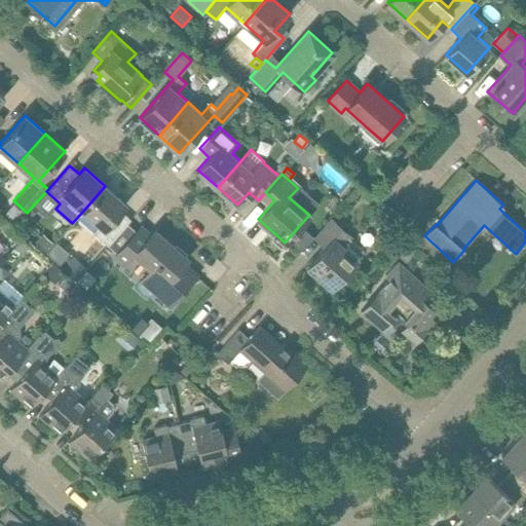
[(125,204),(105,186),(84,210),(99,223),(92,231),(108,245),(126,224),(130,220),(120,211),(125,204)]
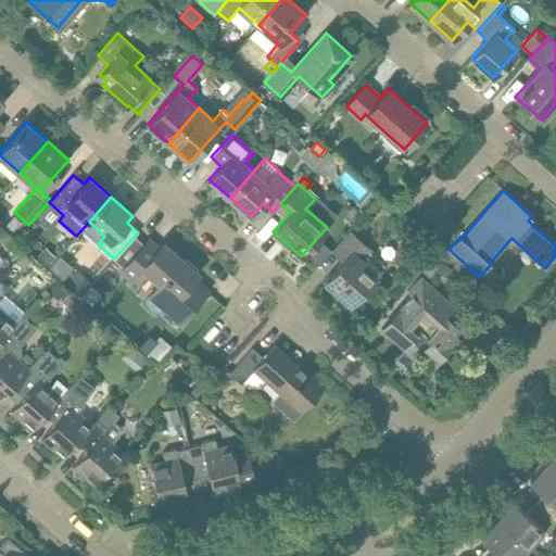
[(384,265),(371,253),(349,234),(332,251),(343,261),(325,281),(350,304),(384,265)]
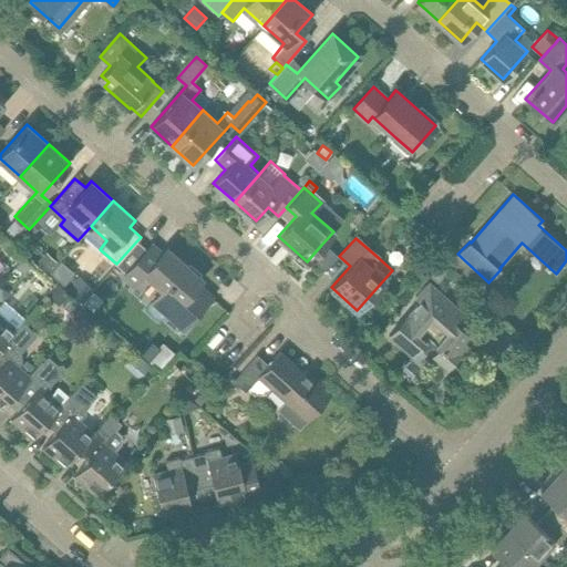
[(213,298),(197,285),(202,279),(166,248),(156,258),(136,241),(116,264),(126,272),(124,276),(134,285),(144,274),(161,288),(151,300),(184,330),(213,298)]
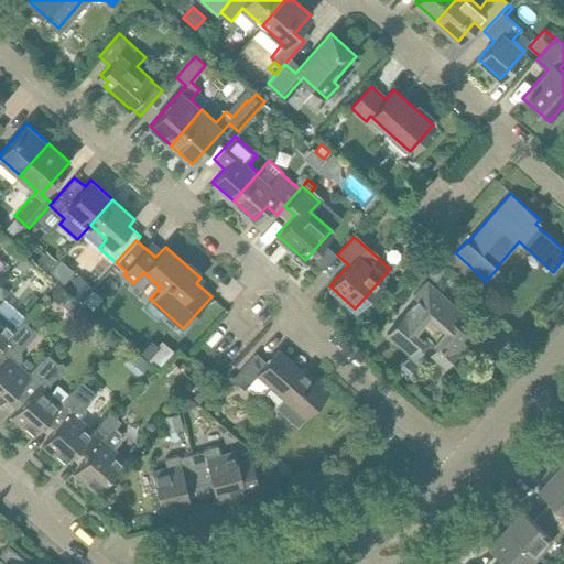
[(45,251),(36,261),(46,271),(56,261),(45,251)]
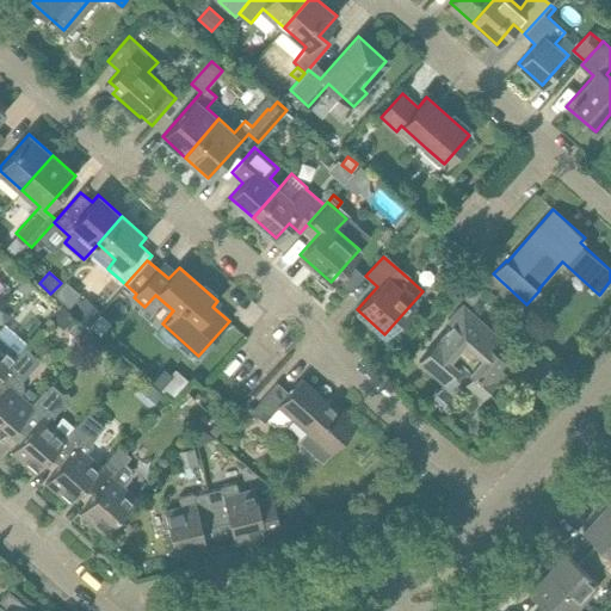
[(24,278),(16,287),(25,295),(32,287),(24,278)]
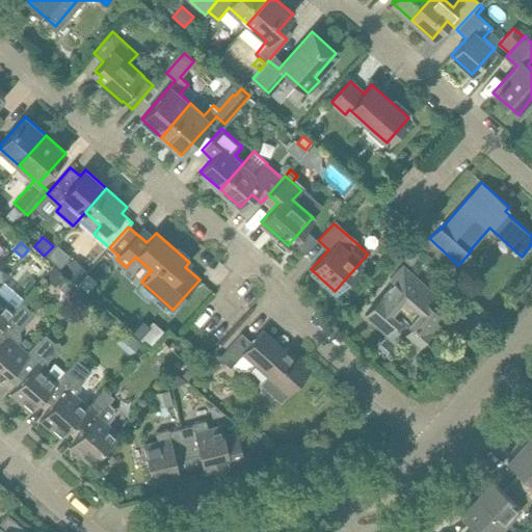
[(403,242),(395,251),(410,265),(419,256),(403,242)]
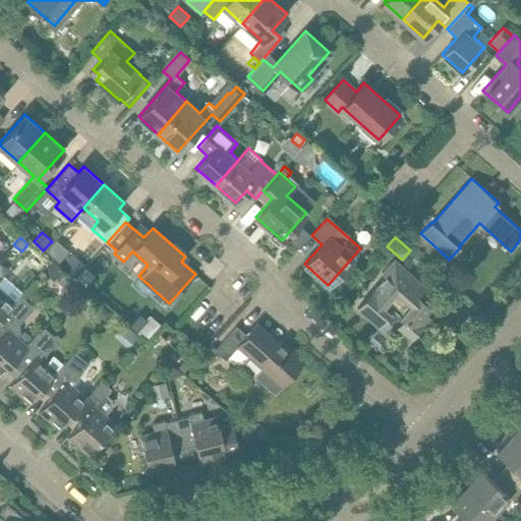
[(73,253),(62,267),(75,279),(87,266),(73,253)]
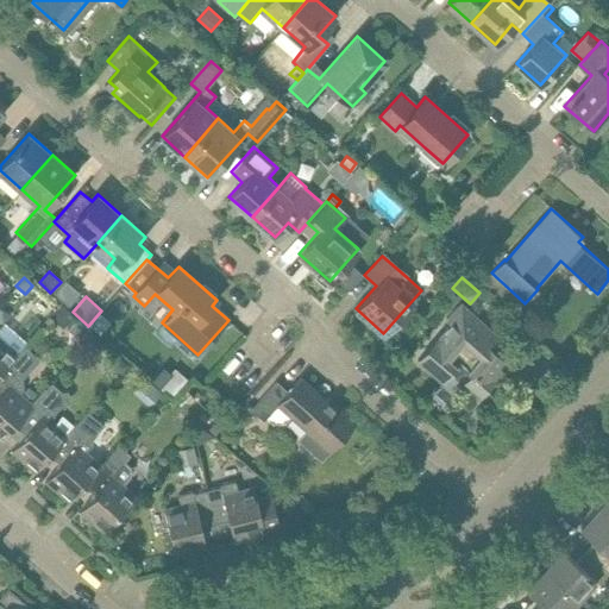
[(498,336),(481,320),(460,302),(445,319),(450,324),(418,359),(441,382),(459,362),(473,374),(465,383),(481,396),(503,371),(498,366),(504,359),(489,347),(498,336)]
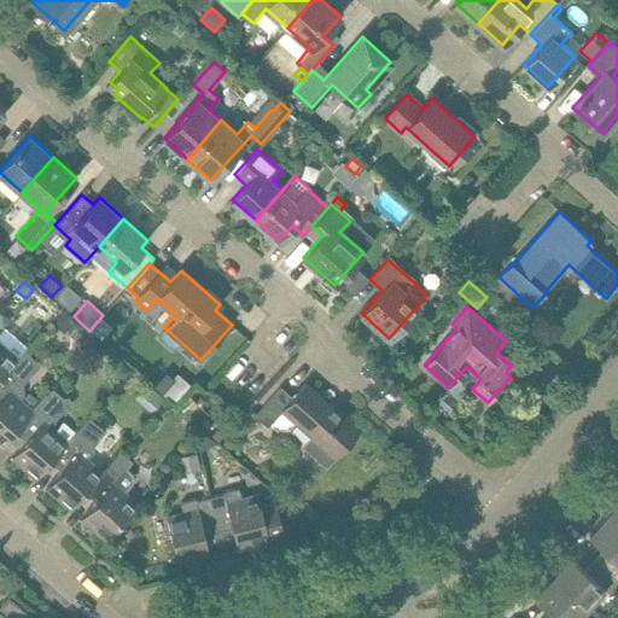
[(0,379),(25,351),(29,347),(5,326),(0,331),(0,379)]
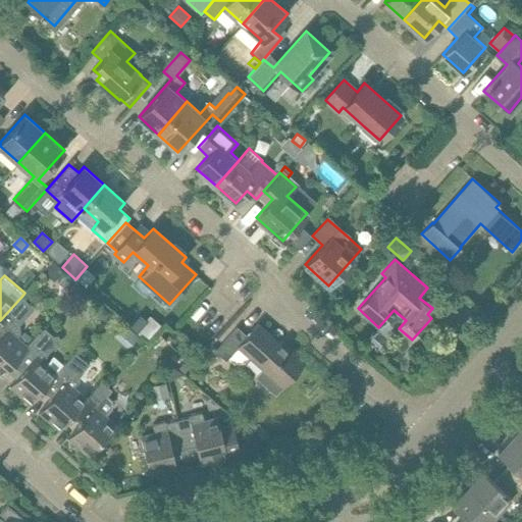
[(34,308),(21,297),(0,320),(0,377),(1,378),(13,364),(28,349),(16,338),(19,334),(18,324),(34,308)]
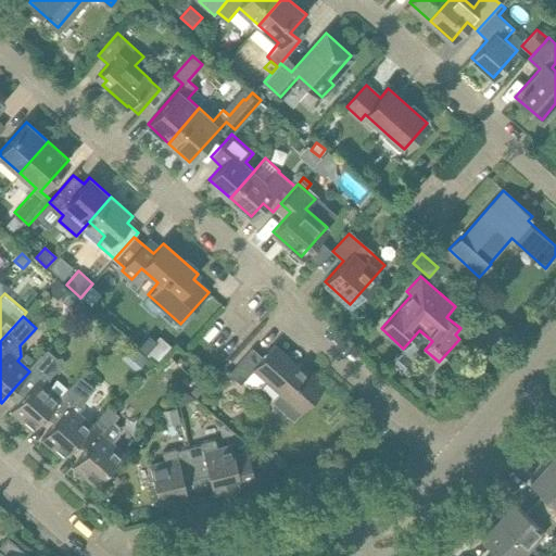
[(110,327),(103,335),(111,341),(117,333),(110,327)]
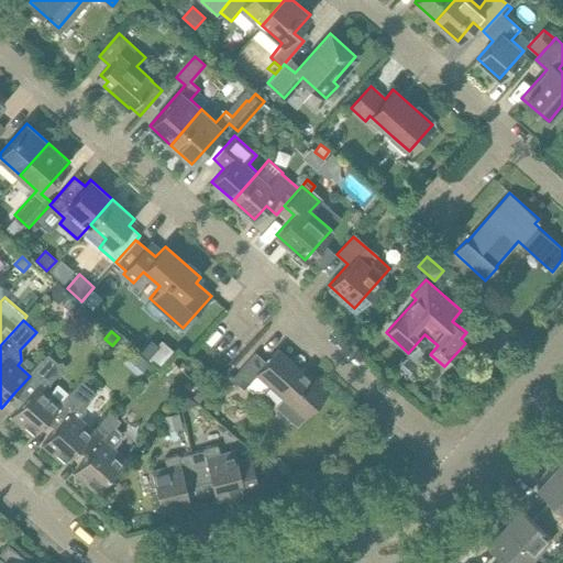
[(161,341),(145,359),(157,368),(172,351),(161,341)]
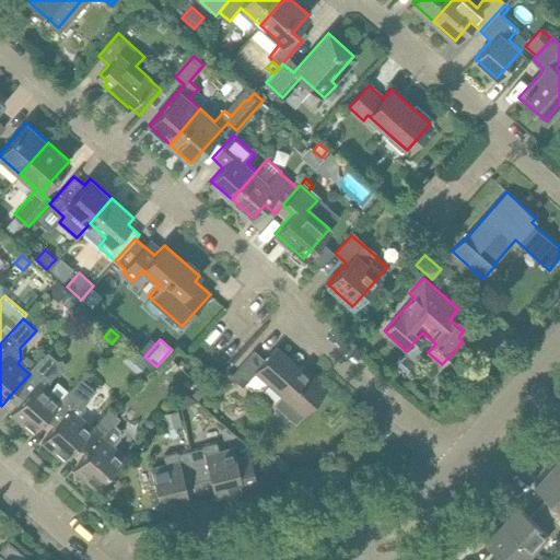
[(255,372),(286,399),(302,415),(326,387),(310,373),(307,374),(277,347),(265,360),(254,350),(230,377),(241,387),(255,372)]
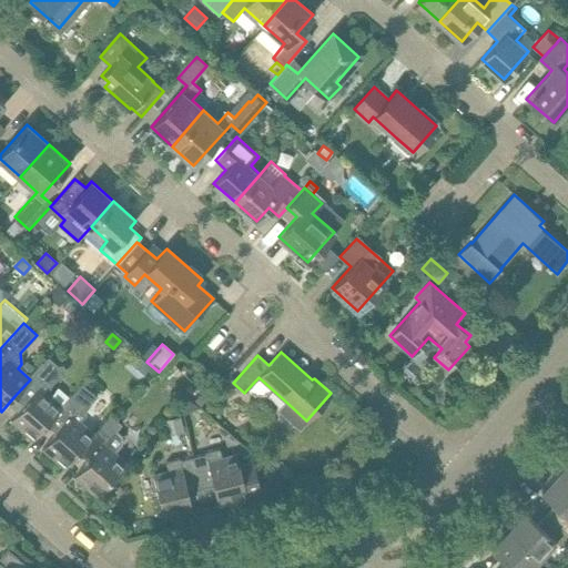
[(32,439),(47,425),(62,406),(49,394),(50,385),(57,377),(61,377),(66,373),(66,368),(62,364),(57,365),(49,357),(30,379),(14,396),(24,405),(11,421),(32,439)]
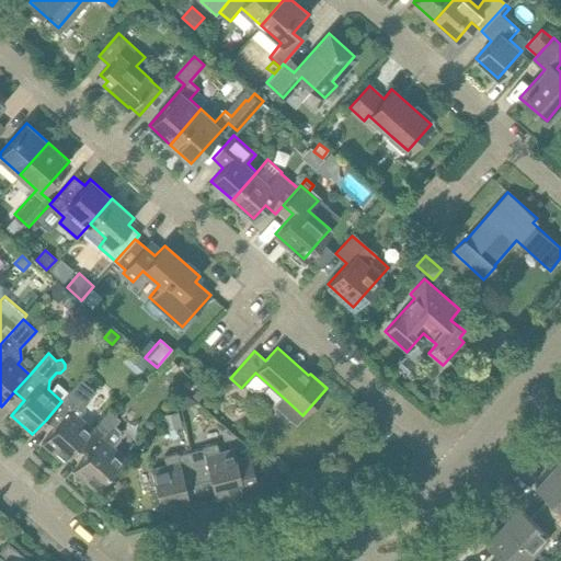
[(93,378),(88,373),(82,378),(88,384),(93,378)]
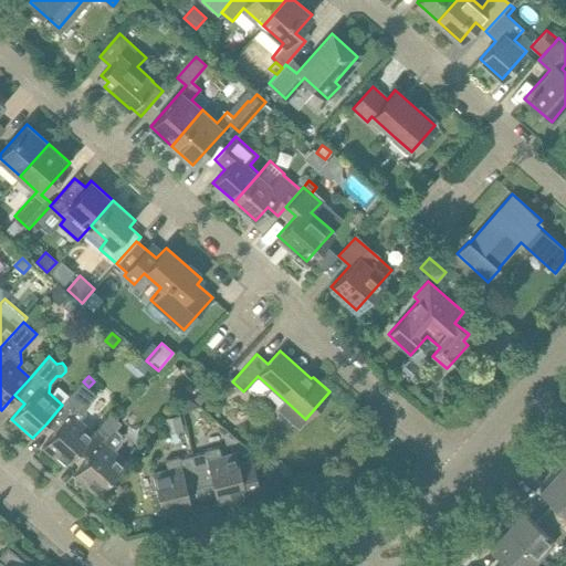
[(64,467),(77,451),(94,433),(79,420),(85,412),(85,407),(96,395),(82,383),(62,405),(46,423),(55,431),(42,447),(64,467)]
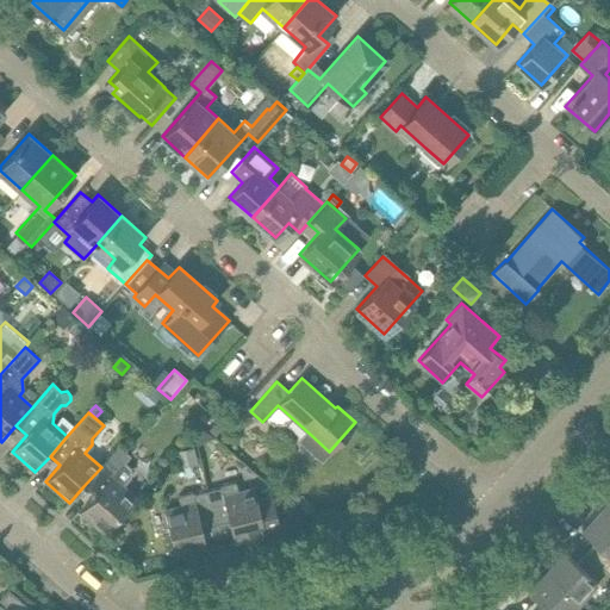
[(101,467),(83,486),(94,496),(80,512),(104,533),(135,498),(122,486),(130,477),(131,467),(124,462),(130,455),(119,446),(101,467)]
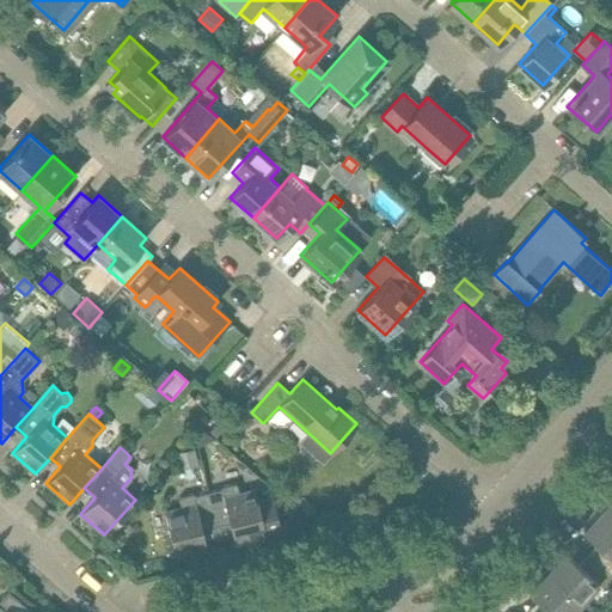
[(195,448),(177,453),(182,470),(199,465),(195,448)]
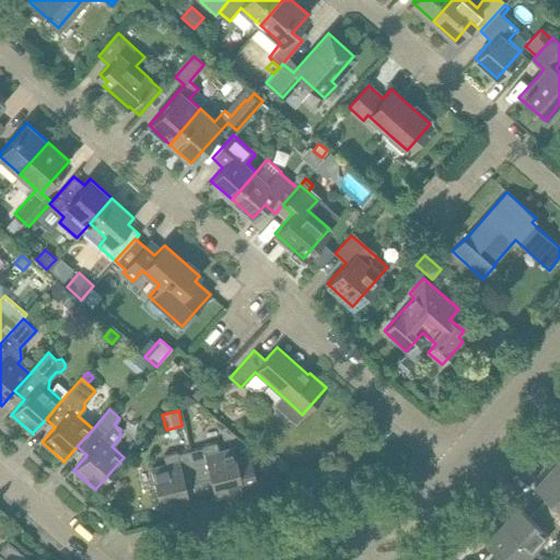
[(190,452),(198,481),(210,478),(216,498),(244,491),(243,488),(257,485),(249,456),(236,459),(233,450),(219,453),(216,442),(202,445),(203,448),(190,452)]
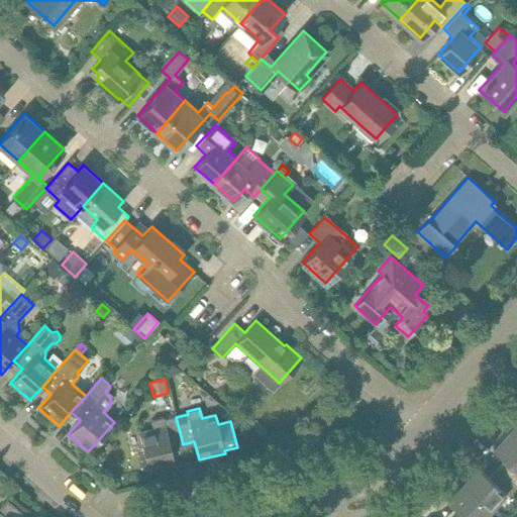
[(171,447),(183,444),(176,417),(165,420),(164,417),(150,420),(153,430),(139,434),(148,472),(175,466),(171,447)]
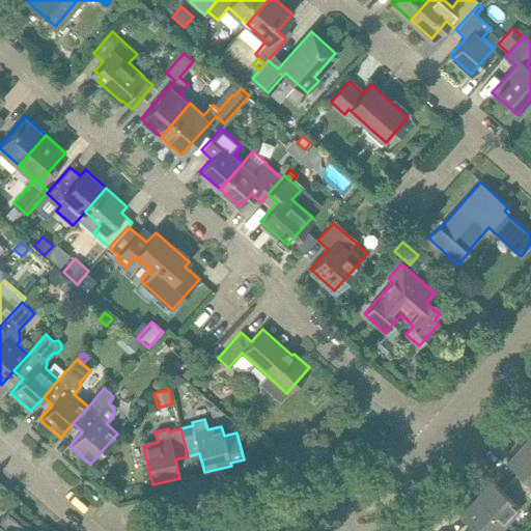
[(530,431),(521,443),(530,451),(530,431)]
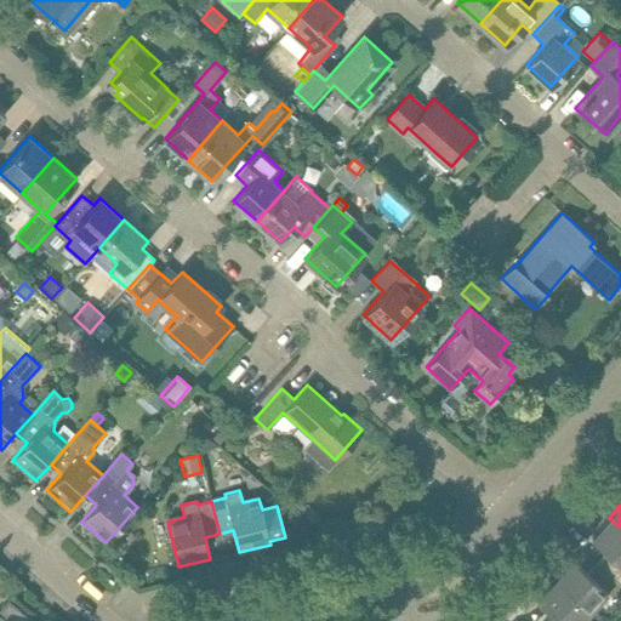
[(620,528),(609,518),(592,539),(608,552),(598,563),(620,584),(620,528)]
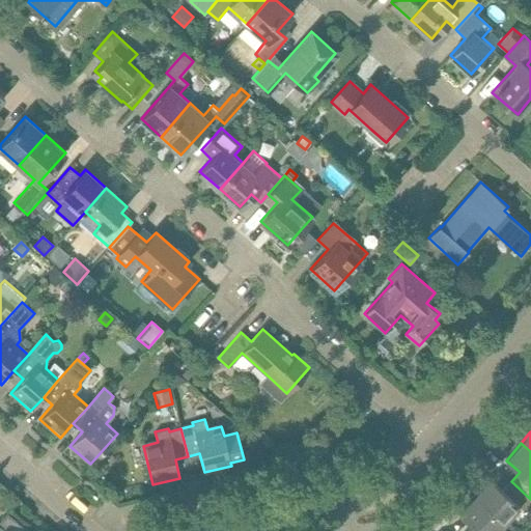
[(490,479),(474,496),(504,523),(520,505),(525,510),(530,504),(530,499),(511,481),(503,491),(490,479)]
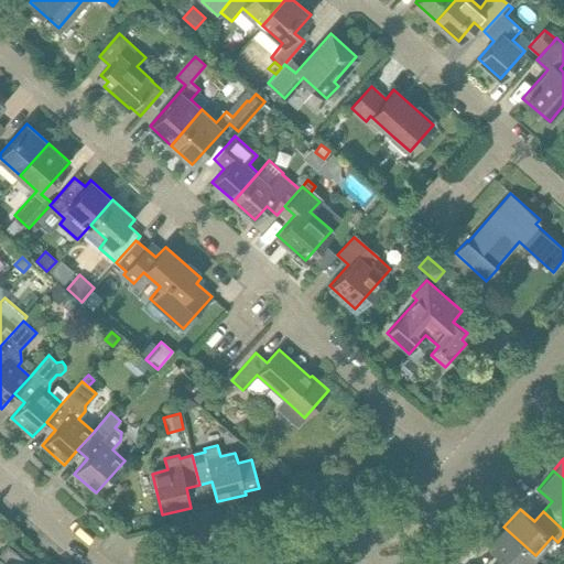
[(487,545),(500,557),(508,563),(527,563),(535,555),(503,527),(487,545)]
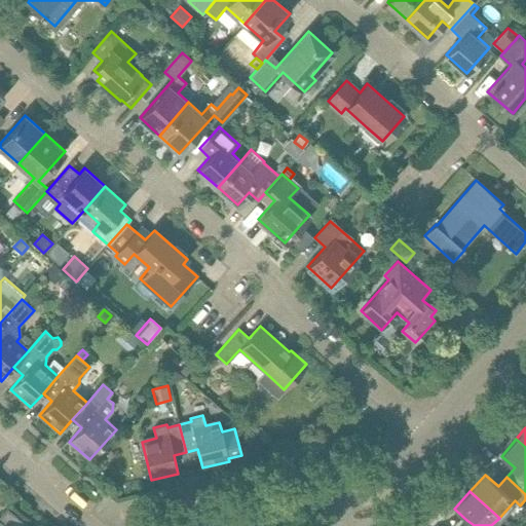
[(7,508),(0,515),(0,525),(23,525),(26,524),(7,508)]
